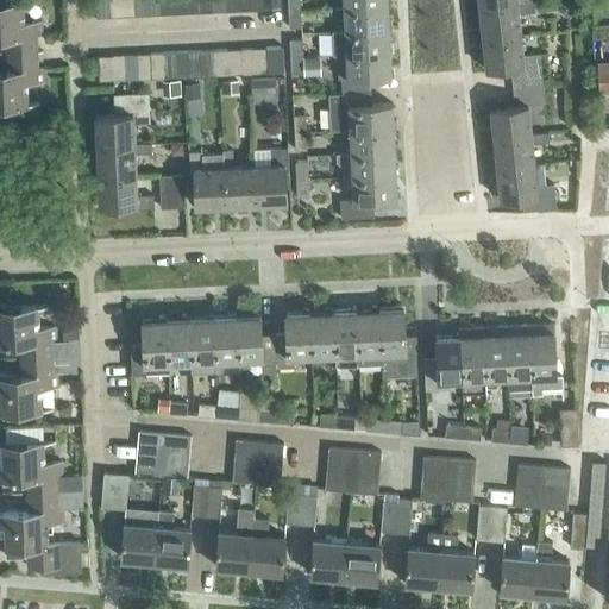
[(0,0),(0,36),(5,36),(6,52),(37,51),(36,35),(42,35),(42,20),(24,22),(23,0),(0,0)]
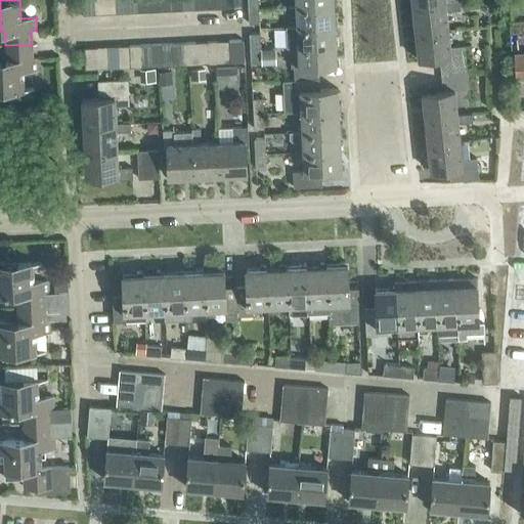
[(94,14),(93,0),(82,0),(83,14),(94,14)]
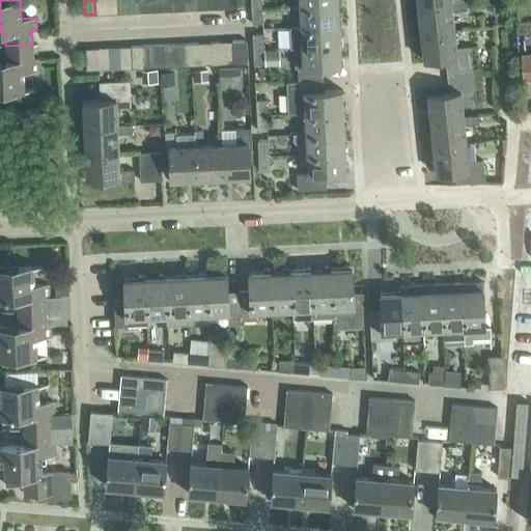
[(107,14),(105,0),(94,0),(95,15),(107,14)]
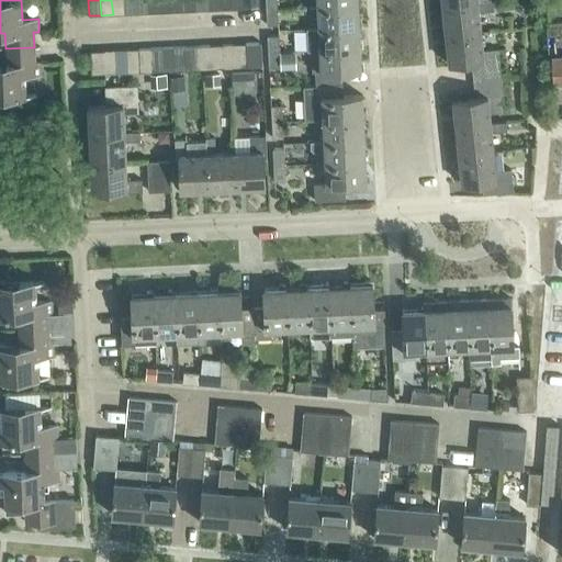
[(124,14),(123,0),(111,0),(113,14),(124,14)]
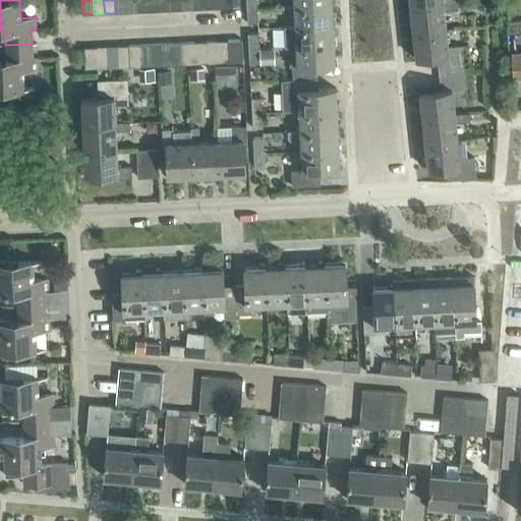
[(126,12),(125,0),(114,0),(115,13),(126,12)]
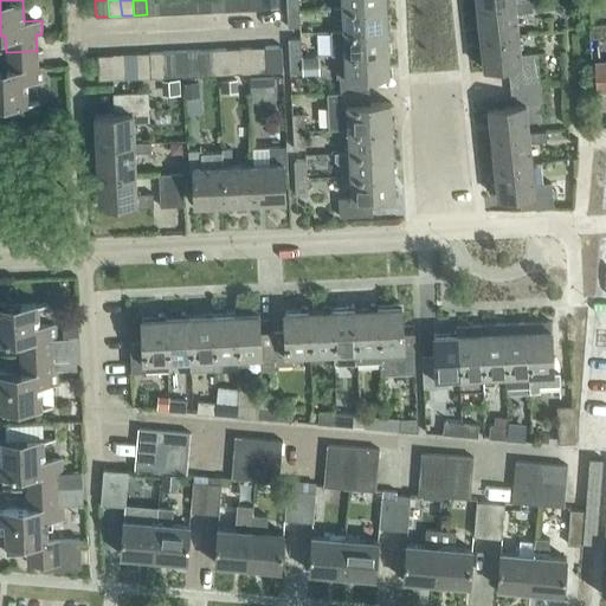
[(160,14),(159,0),(146,0),(147,14),(160,14)]
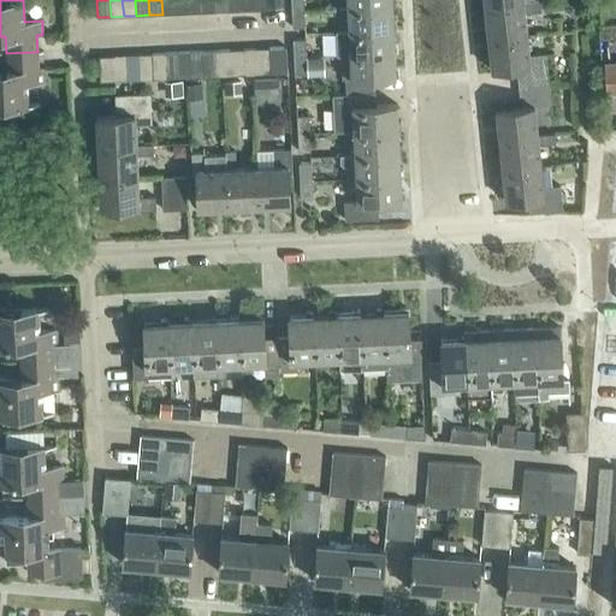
[(176,13),(175,0),(161,0),(163,15),(176,13)]
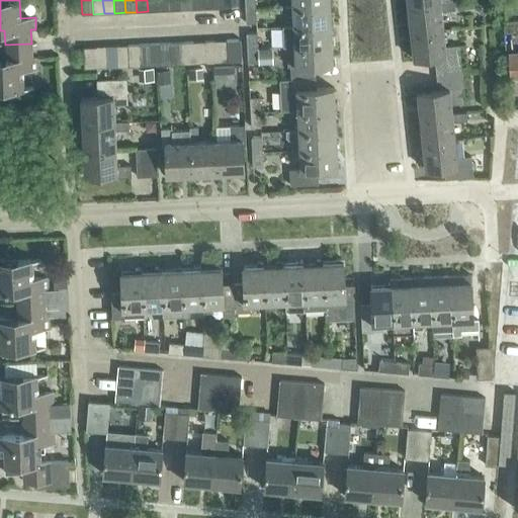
[(159,11),(158,0),(147,0),(148,11),(159,11)]
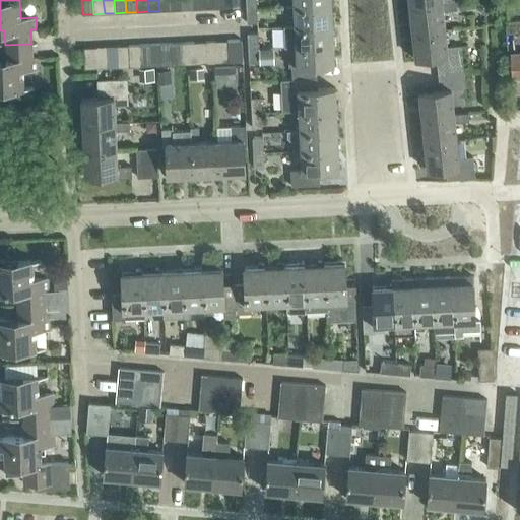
[(170,10),(169,0),(158,0),(159,11),(170,10)]
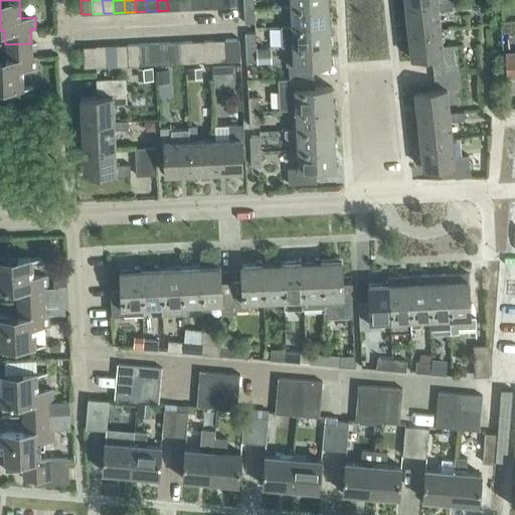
[(179,10),(178,0),(167,0),(168,10),(179,10)]
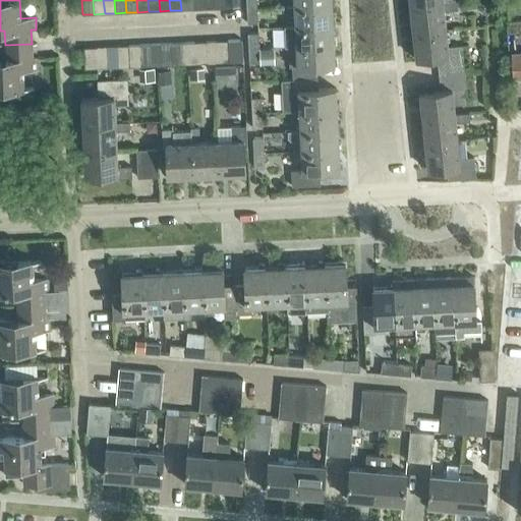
[(192,9),(191,0),(180,0),(181,10),(192,9)]
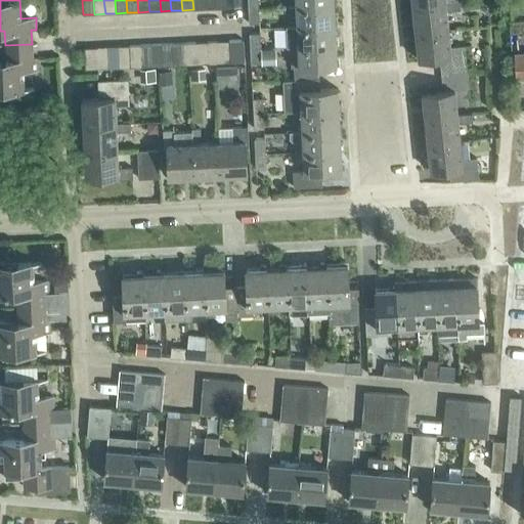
[(205,9),(204,0),(192,0),(193,9),(205,9)]
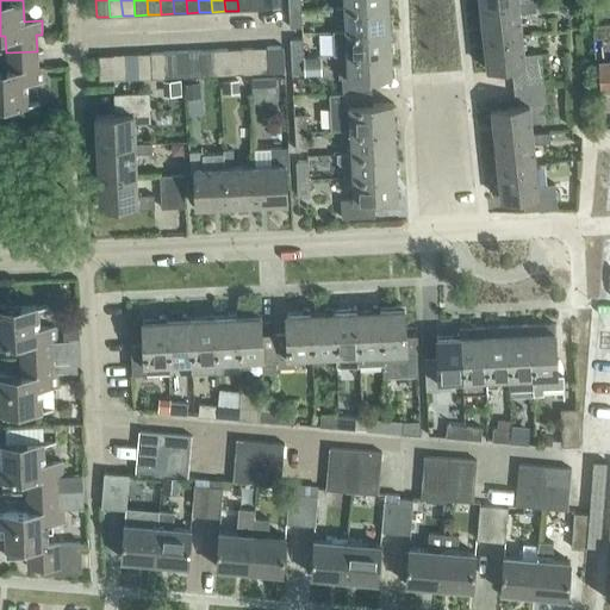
[(251,10),(250,0),(237,0),(238,11),(251,10)]
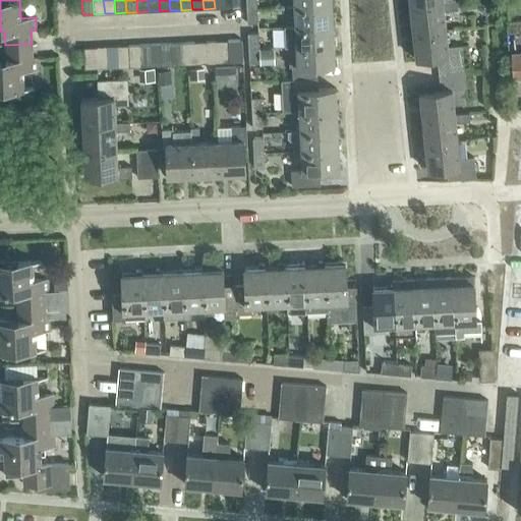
[(457,1),(456,1),(443,3),(410,7),(413,33),(446,29),(444,11),(458,9),(457,1)]
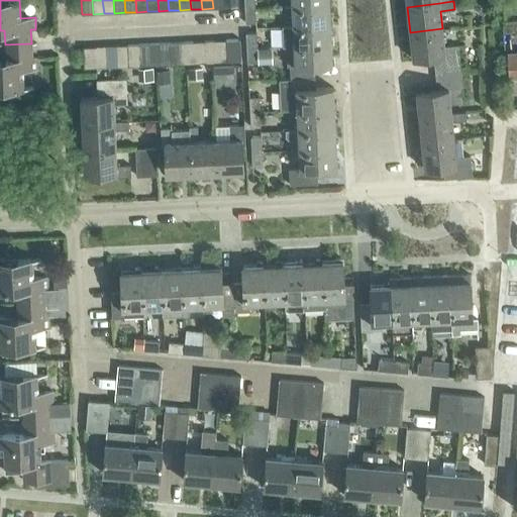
[(330,23),(329,4),(291,6),(285,6),(285,15),(292,15),(292,25),(330,23)]
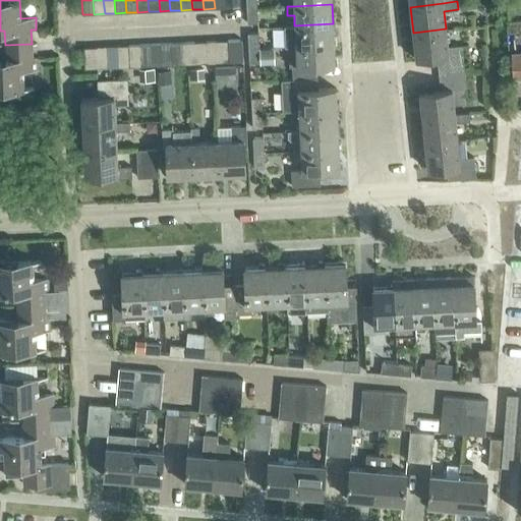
[(257,22),(256,7),(246,8),(247,22),(257,22)]
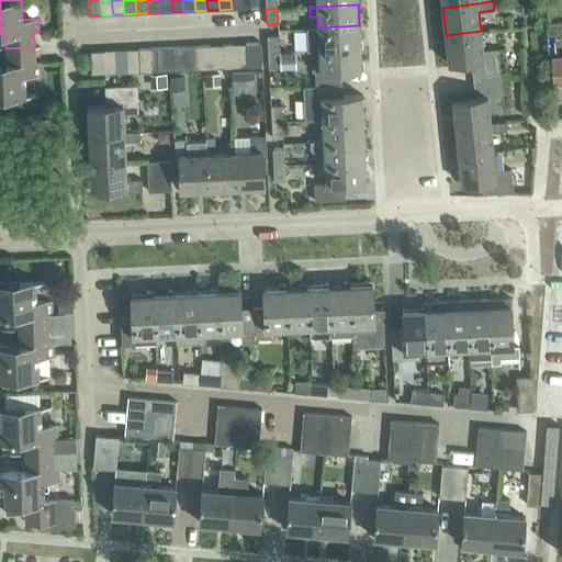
[(360,47),(359,25),(317,27),(306,29),(307,51),(312,51),(312,49),(360,47)]
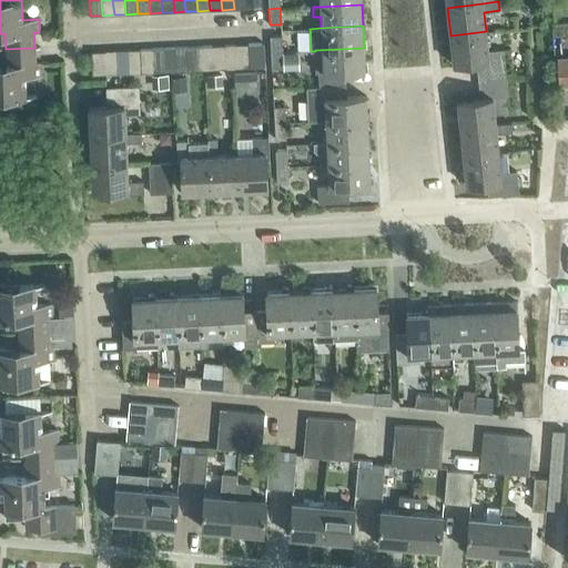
[(488,51),(486,31),(450,36),(453,63),(476,61),(478,80),(506,77),(503,50),(488,51)]
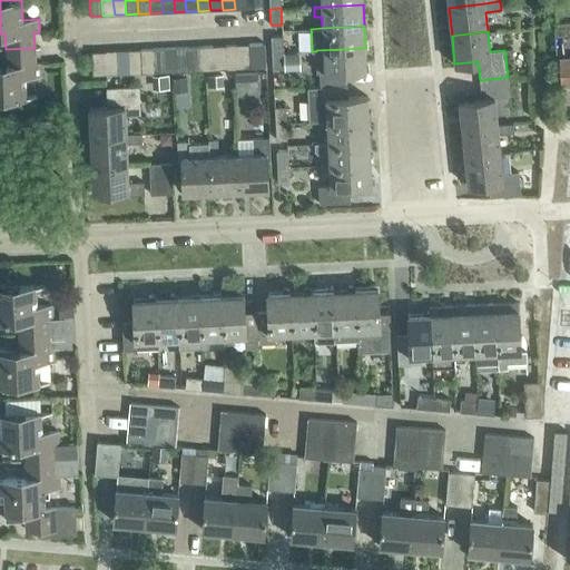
[(283,52),(282,36),(271,36),(272,52),(283,52)]
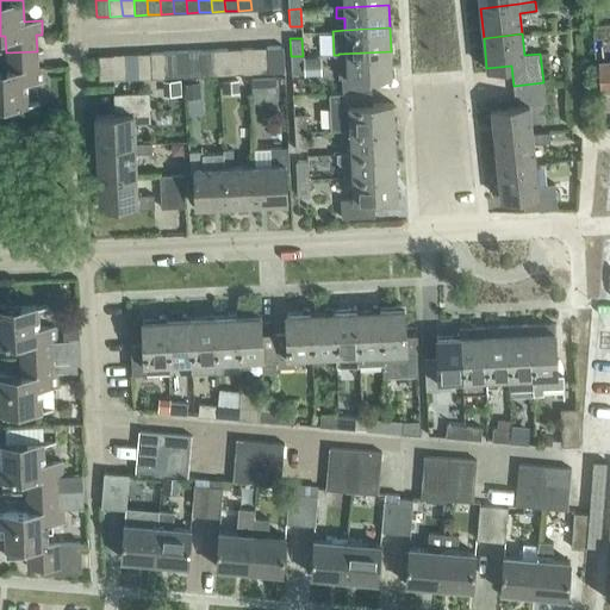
[(285,72),(282,47),(266,48),(267,73),(285,72)]
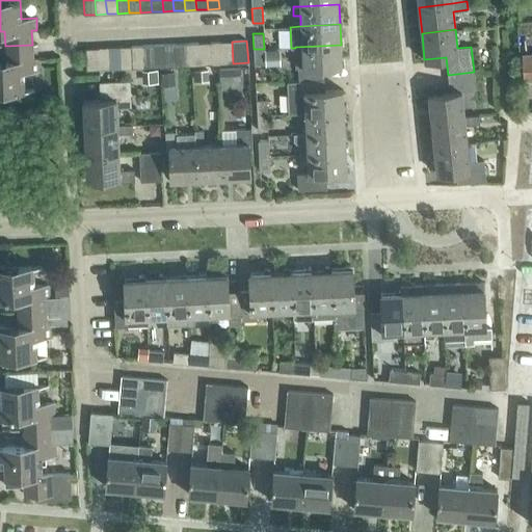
[(222,63),(221,42),(210,43),(211,64),(222,63)]
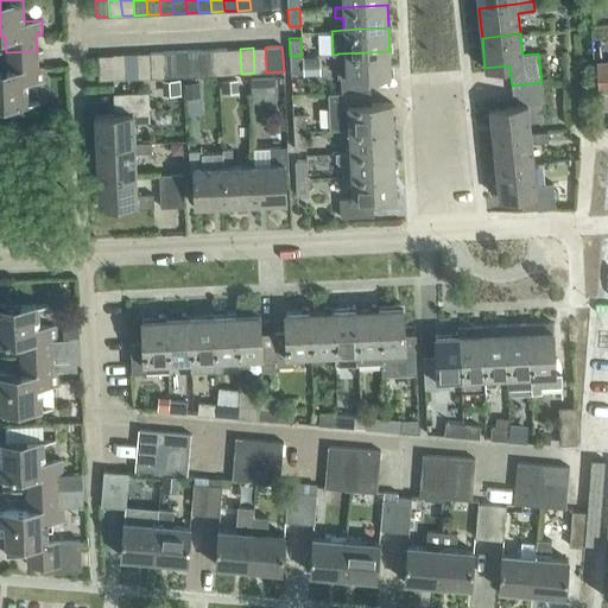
[(266,73),(265,48),(253,48),(254,73),(266,73)]
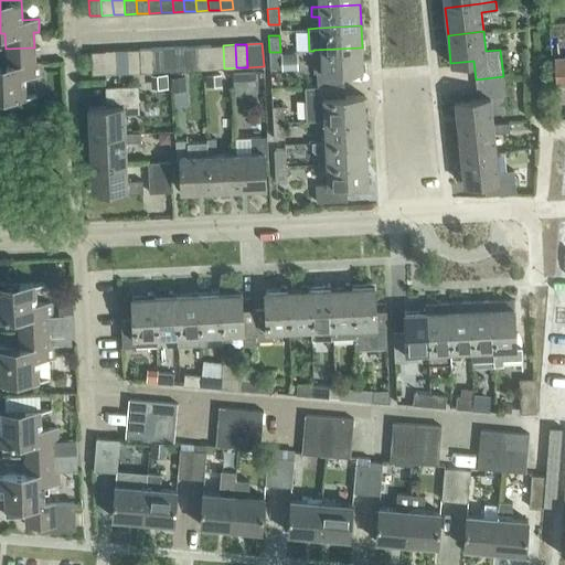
[(212,68),(211,45),(199,46),(200,70),(212,68)]
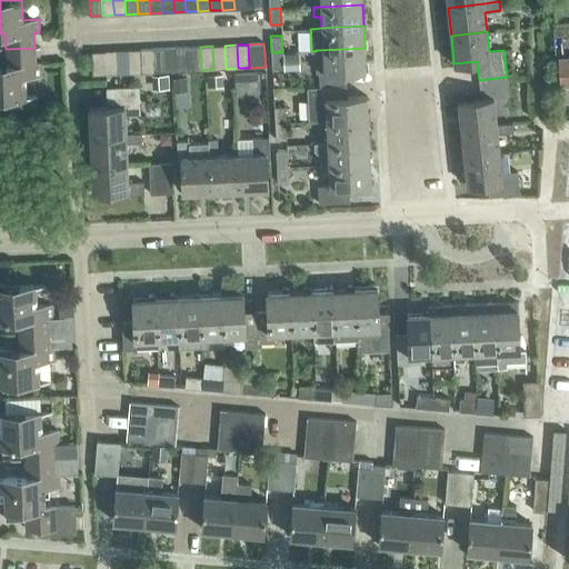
[(226,69),(225,46),(212,46),(213,69),(226,69)]
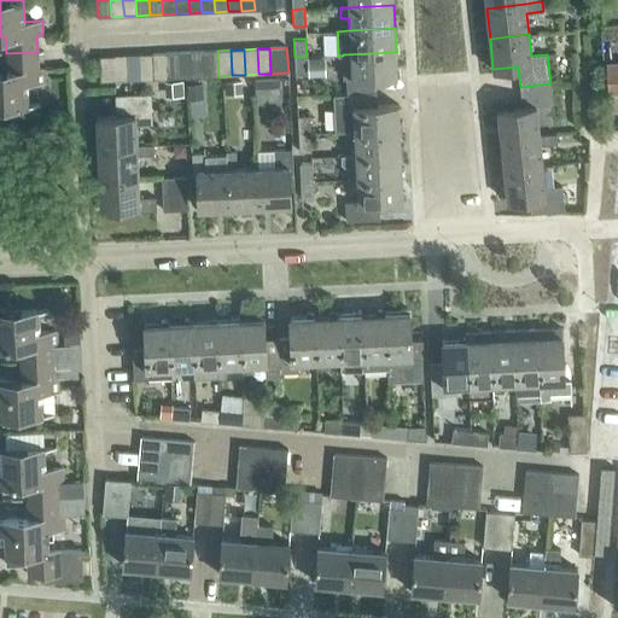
[(205,76),(204,51),(191,52),(192,77),(205,76)]
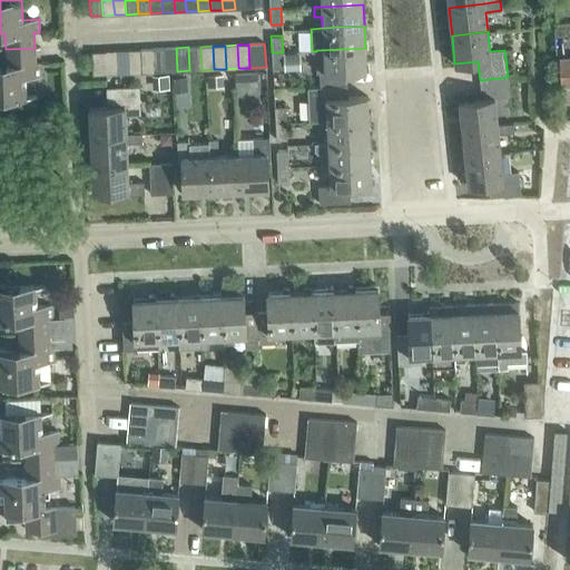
[(202,70),(200,47),(188,47),(189,70),(202,70)]
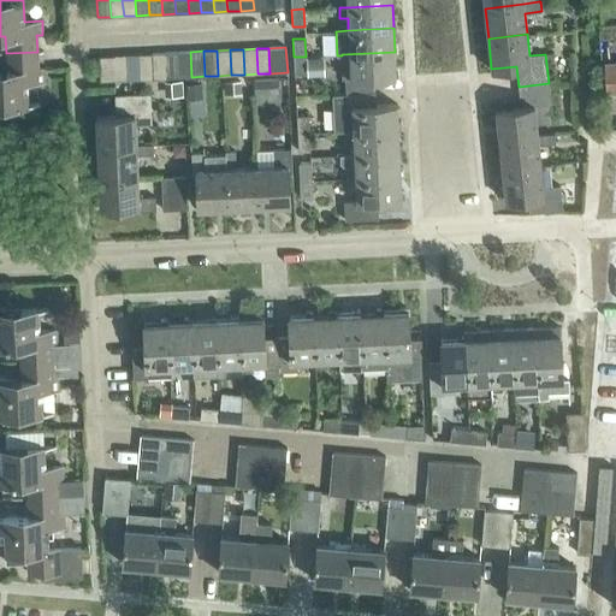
[(39,69),(37,52),(6,53),(6,70),(0,70),(0,105),(28,105),(28,83),(45,82),(45,67),(39,69)]
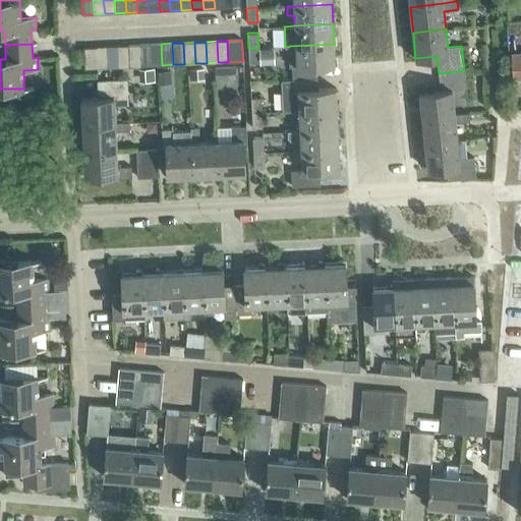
[(152,65),(151,44),(139,45),(140,66),(152,65)]
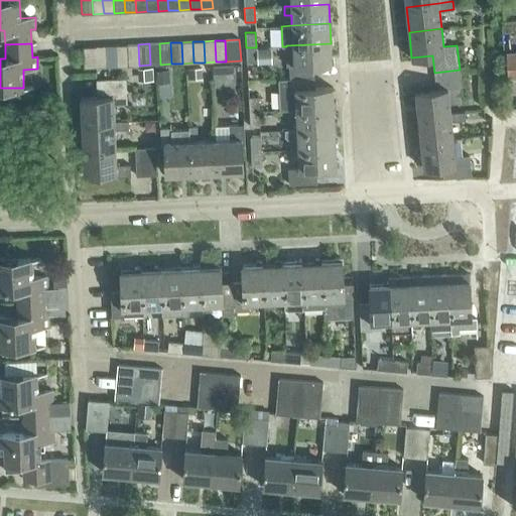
[(160,65),(159,43),(149,43),(150,65),(160,65)]
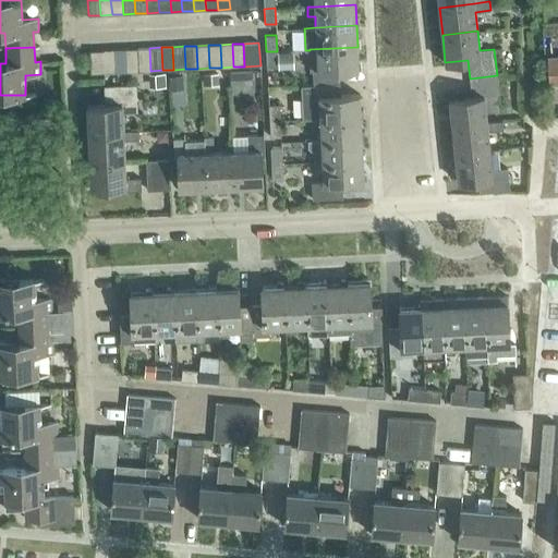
[(359,69),(358,47),(310,49),(310,50),(310,60),(317,59),(317,71),(313,71),(313,84),(340,83),(339,70),(359,69)]
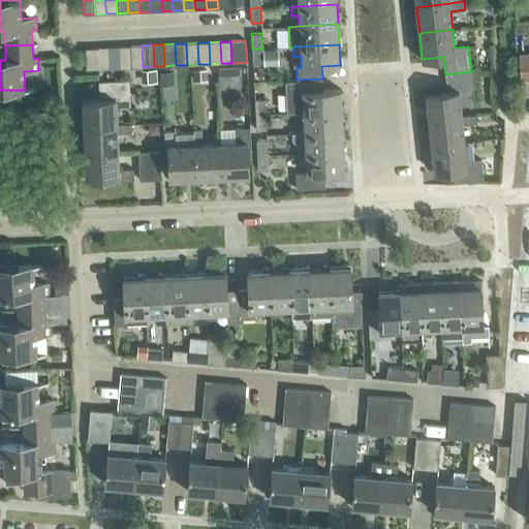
[(131,67),(130,45),(119,47),(120,68),(131,67)]
